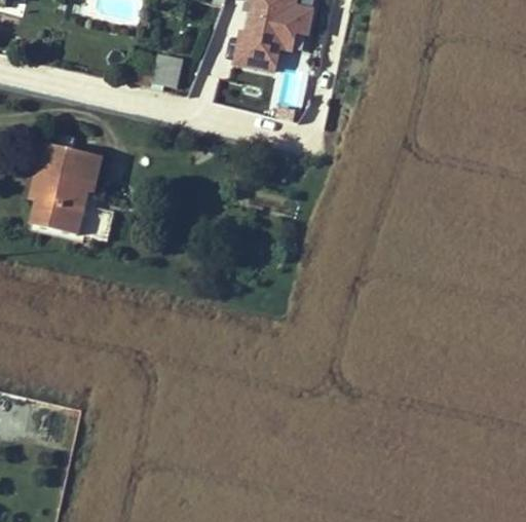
[(300,1),(300,0),(243,0),(231,63),(277,72),(283,47),(294,49),(298,29),(311,32),(316,4),(300,1)]
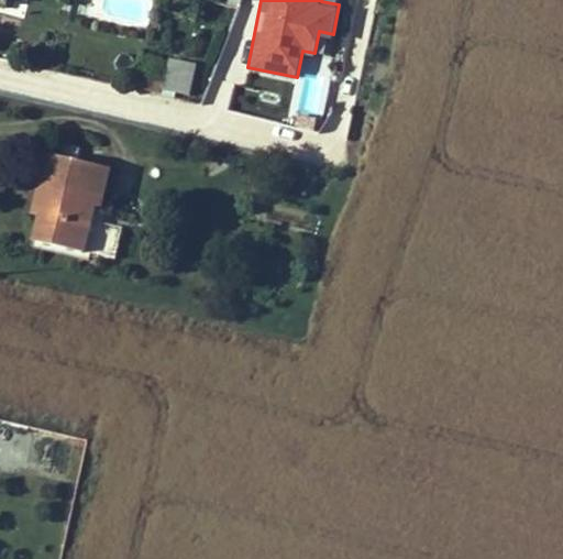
[(195,65),(180,62),(175,89),(189,91),(195,65)]
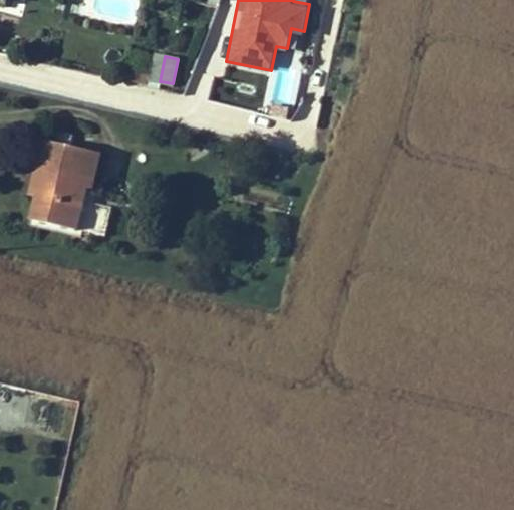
[(124,64),(121,79),(145,84),(148,69),(124,64)]
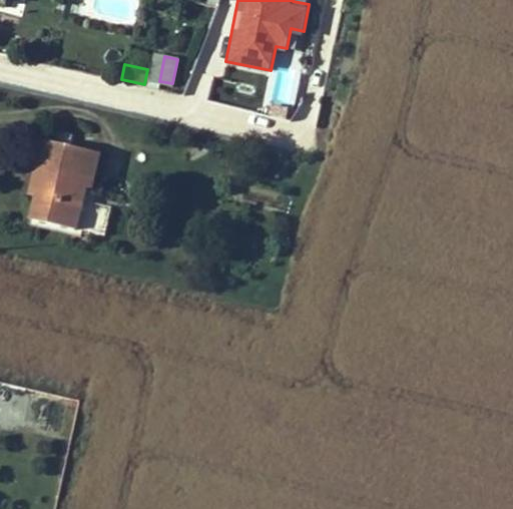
[(39,194),(33,217),(76,227),(86,184),(95,150),(44,138),(38,165),(45,167),(39,194)]
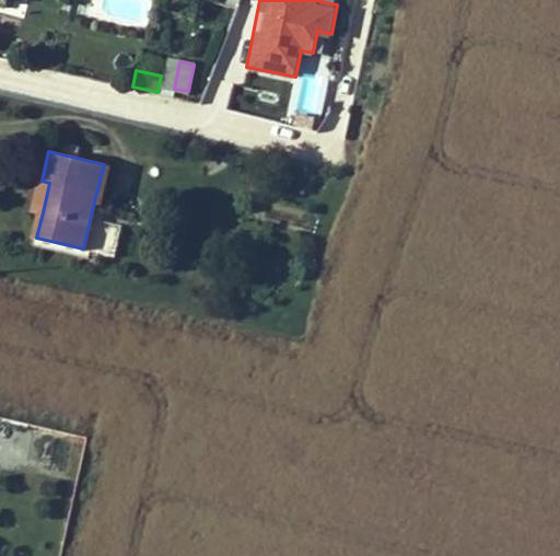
[(112,165),(104,164),(94,201),(103,203),(112,165)]
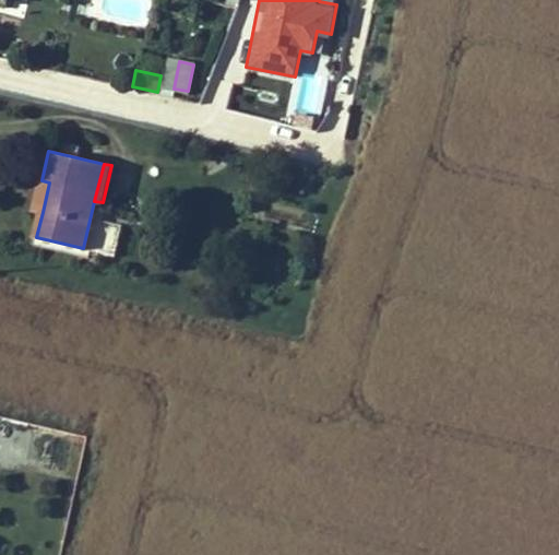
[(49,182),(42,180),(34,210),(43,212),(49,182)]
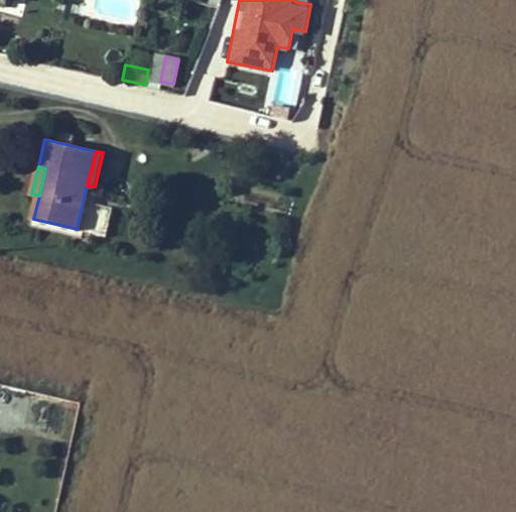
All buildings are outlined.
